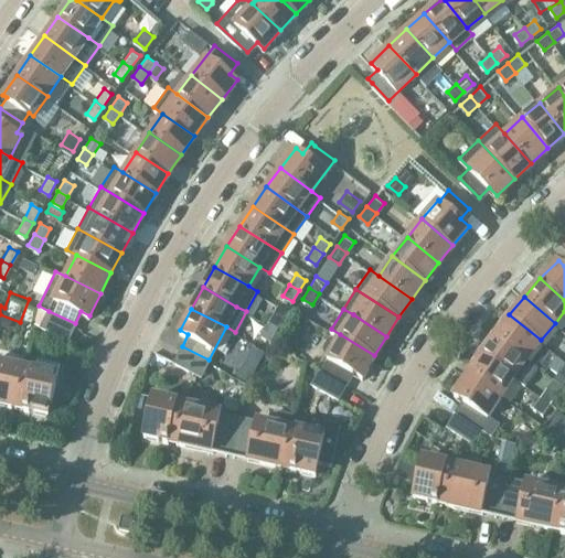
[(42,324),(68,337),(75,323),(49,311),(42,324)]
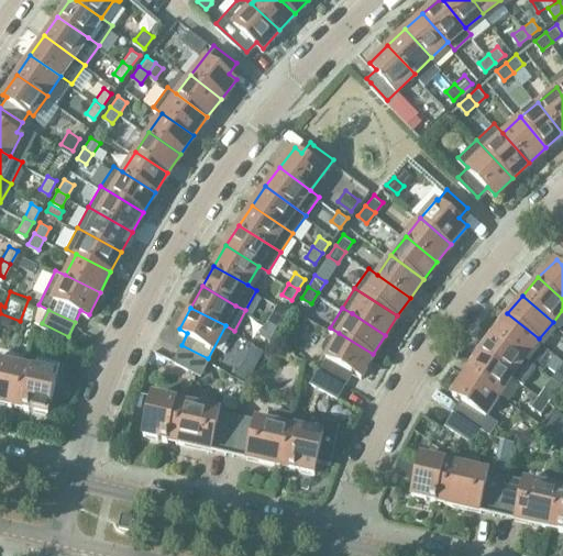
[(266,322),(276,327),(282,317),(272,311),(266,322)]
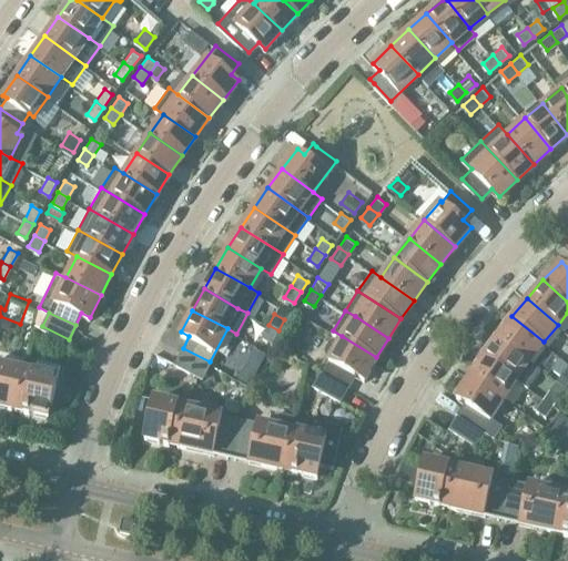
[(544,342),(511,316),(497,336),(530,359),(544,342)]
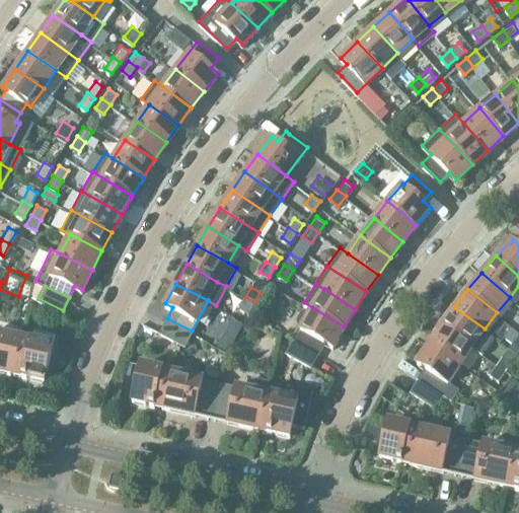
[(254,302),(245,297),(239,307),(248,312),(254,302)]
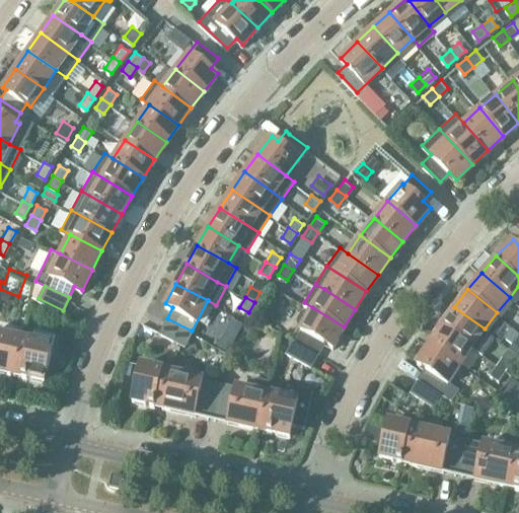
[(298,321),(303,324),(301,327),(301,328),(295,340),(317,353),(324,341),(334,346),(344,326),(312,307),(311,309),(307,306),(303,308),(297,317),(298,321)]
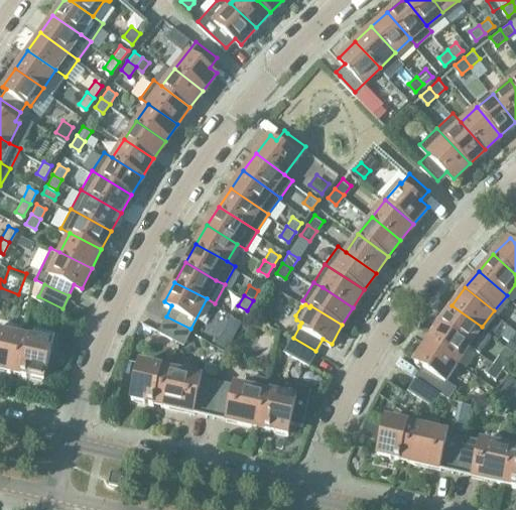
[(482,327),(452,305),(439,323),(470,344),(482,327)]
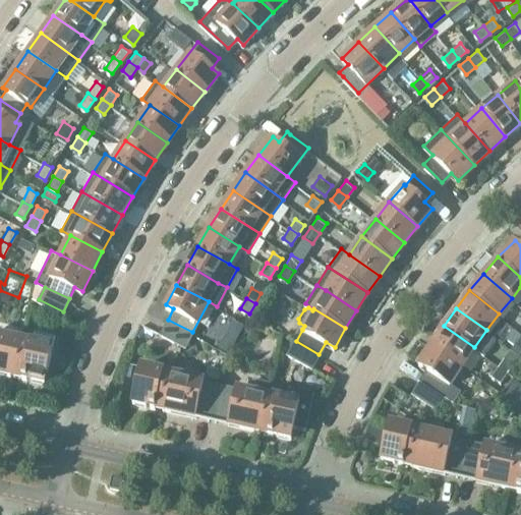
[(185,345),(192,332),(168,320),(161,332),(185,345)]
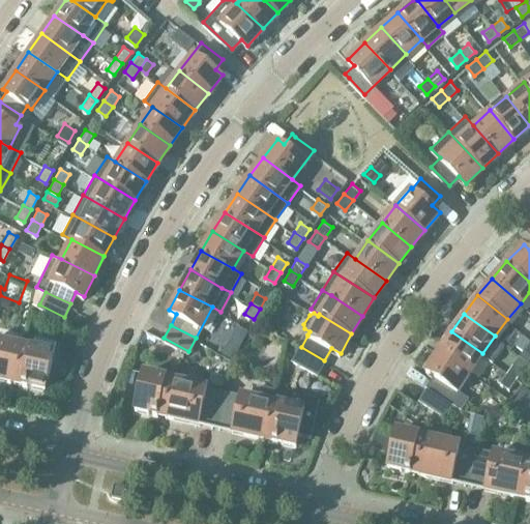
[(439,350),(470,371),(482,353),(451,331),(439,350)]
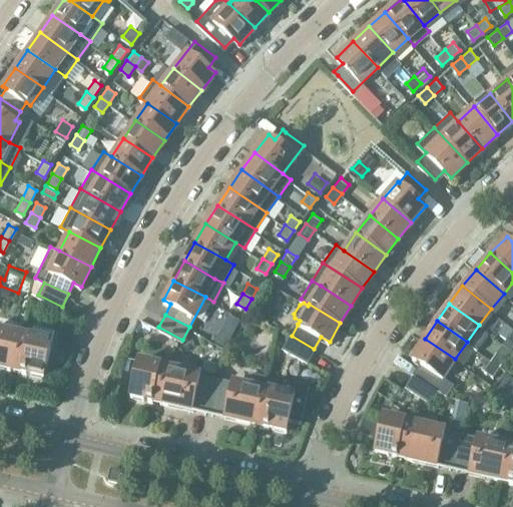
[(44,375),(52,339),(54,329),(34,324),(32,334),(30,334),(20,332),(12,367),(22,369),(22,370),(26,371),(27,371),(44,375)]
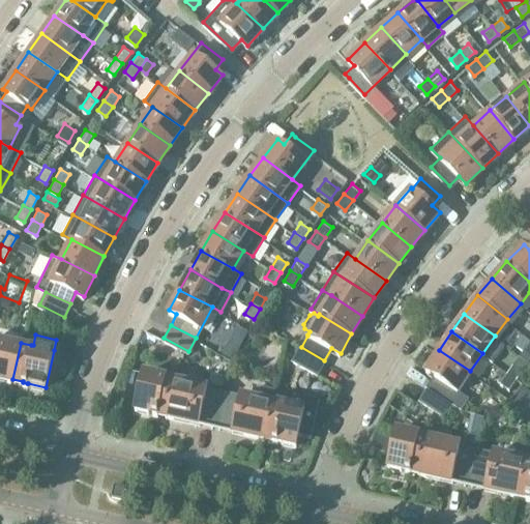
[(0,376),(12,379),(21,343),(0,338),(0,376)]
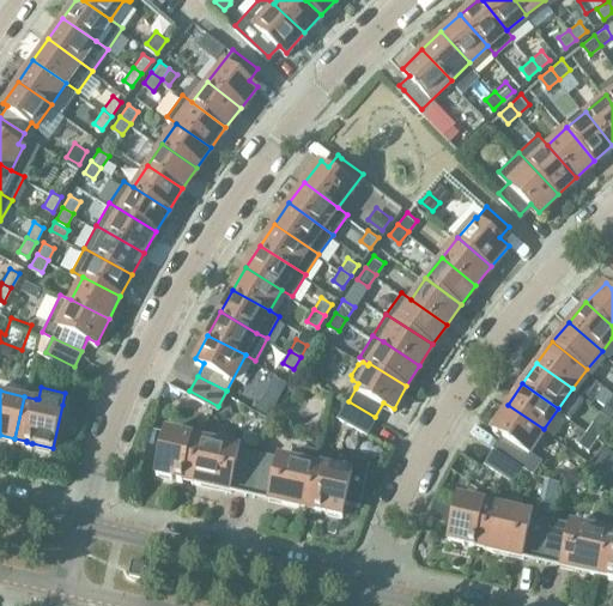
[(263,393),(258,405),(267,410),(277,400),(263,393)]
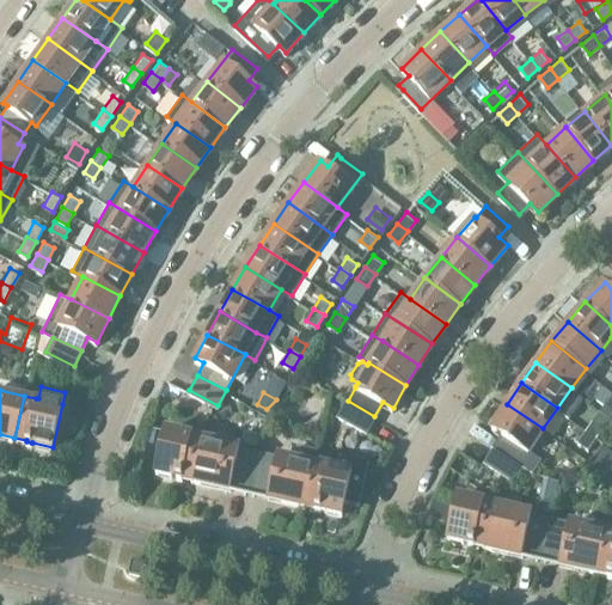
[(374,416),(348,401),(347,399),(338,414),(367,429),(374,416)]
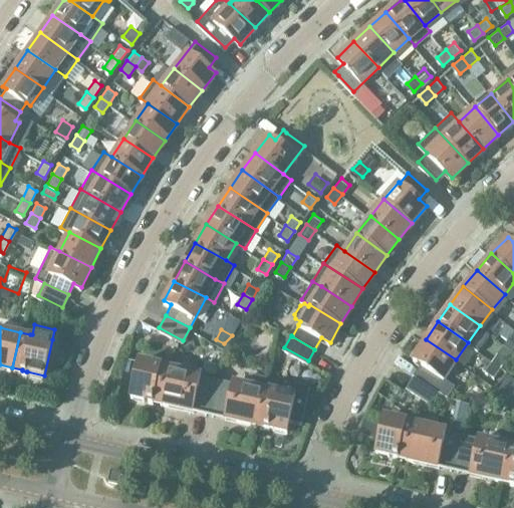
[(416,374),(438,389),(447,395),(455,383),(446,376),(456,359),(426,339),(414,358),(422,363),(416,374)]
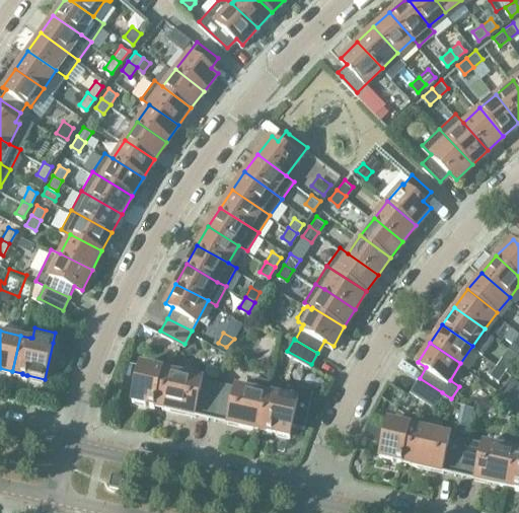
[(497,363),(506,369),(513,359),(504,353),(497,363)]
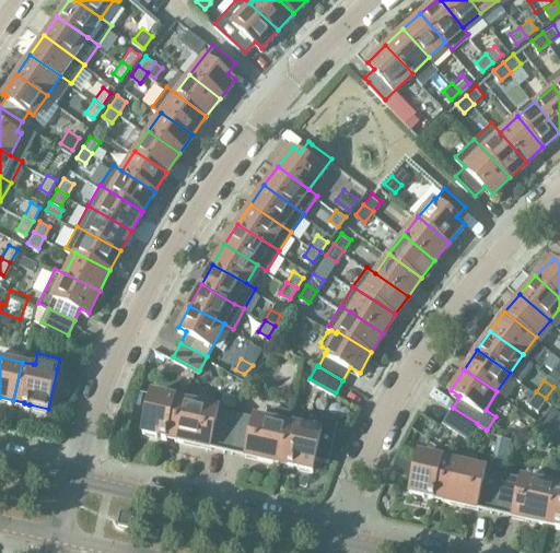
[(167,435),(177,437),(186,399),(176,397),(176,396),(152,390),(142,430),(162,434),(162,435),(166,436),(167,435)]
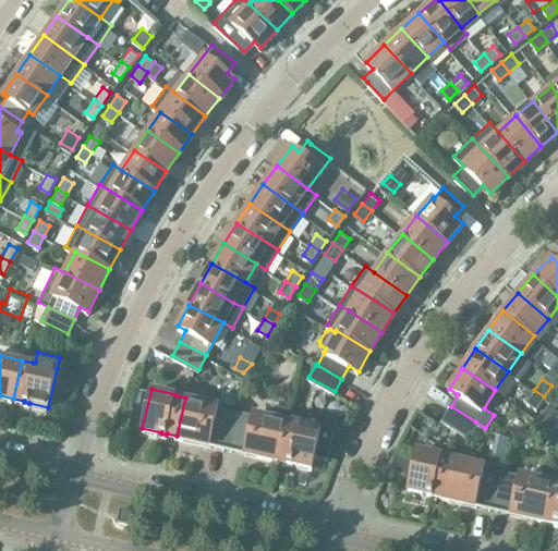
[(544,396),(534,390),(526,401),(536,407),(544,396)]
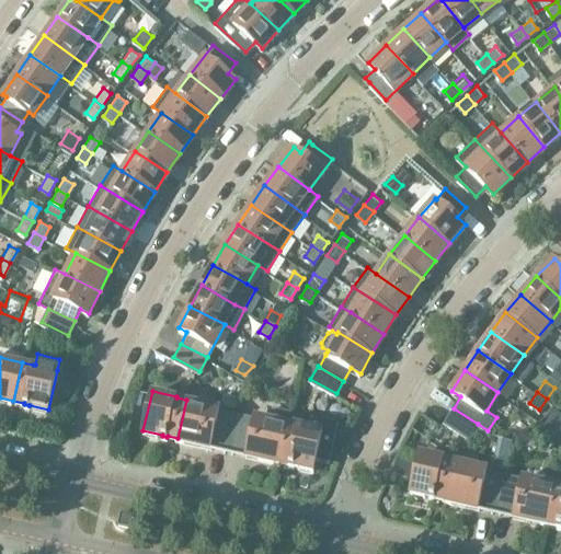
[(235,411),(186,400),(178,438),(226,449),(235,411)]
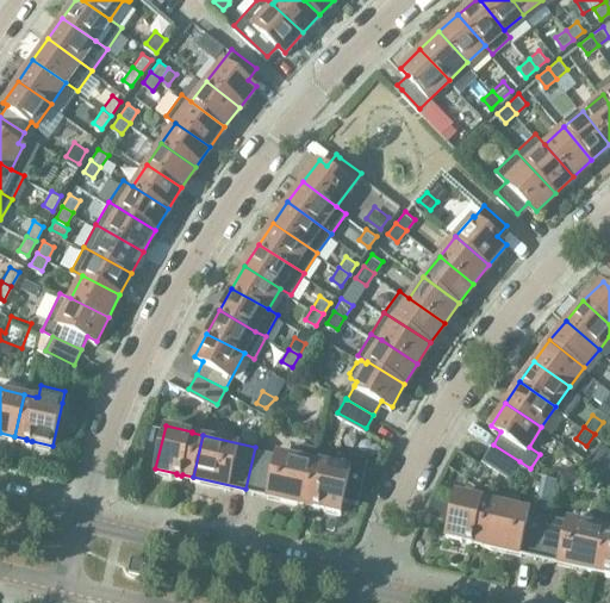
[(303,502),(316,445),(304,442),(300,457),(261,448),(251,490),(303,502)]
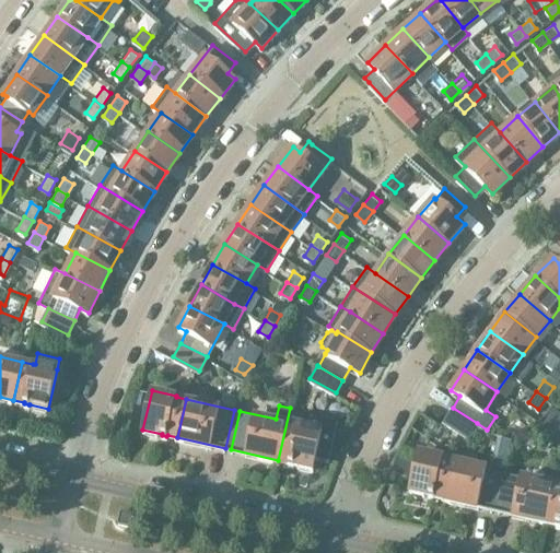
[(294,465),(313,469),(316,456),(329,459),(338,419),(290,408),(278,460),(289,462),(289,463),(294,465)]
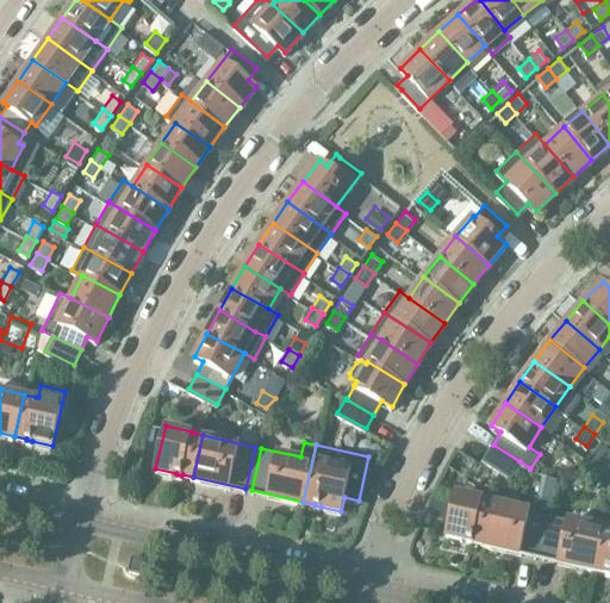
[(511,476),(520,461),(493,445),(484,459),(511,476)]
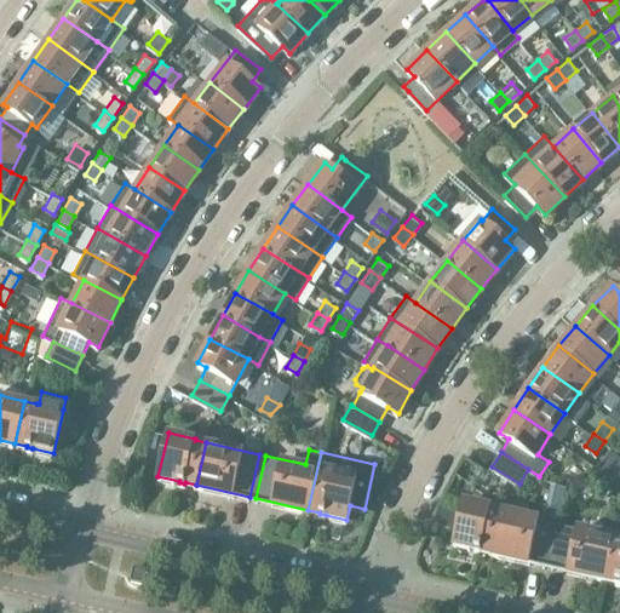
[(493,553),(503,509),(491,506),(491,505),(464,499),(454,544),(475,549),(481,550),(481,549),(493,553)]
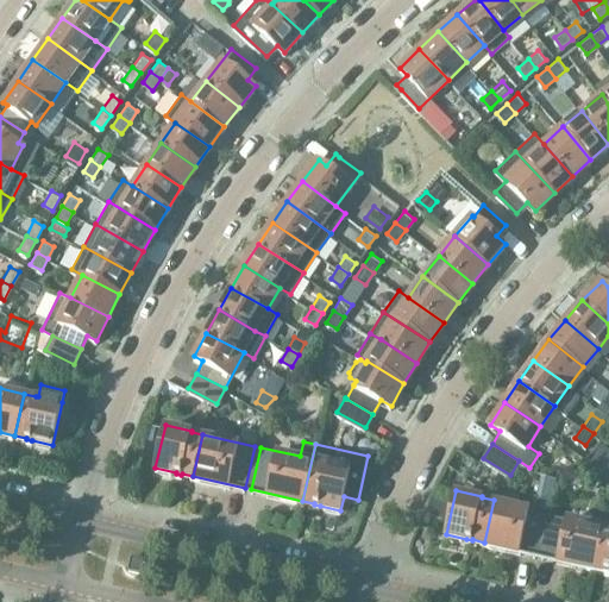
[(434,496),(427,512),(444,515),(447,499),(434,496)]
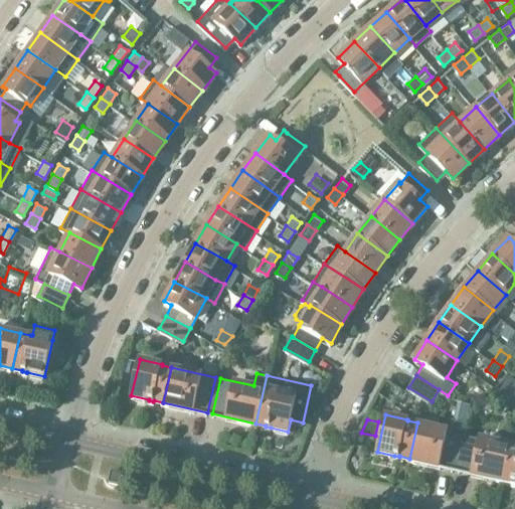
[(461,433),(417,422),(409,459),(453,468),(461,433)]
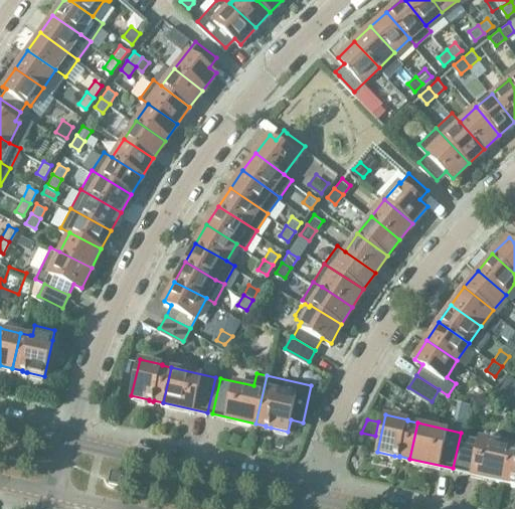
[(502,479),(510,444),(467,434),(459,470),(502,479)]
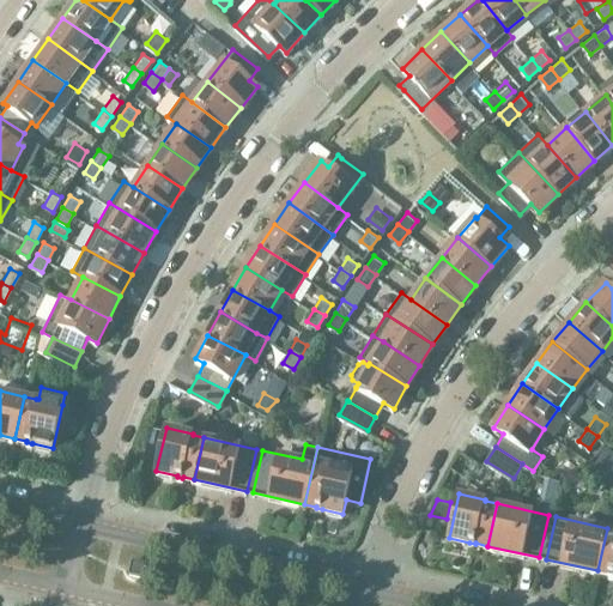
[(612,529),(607,528),(598,570),(608,574),(608,575),(612,575),(612,529)]
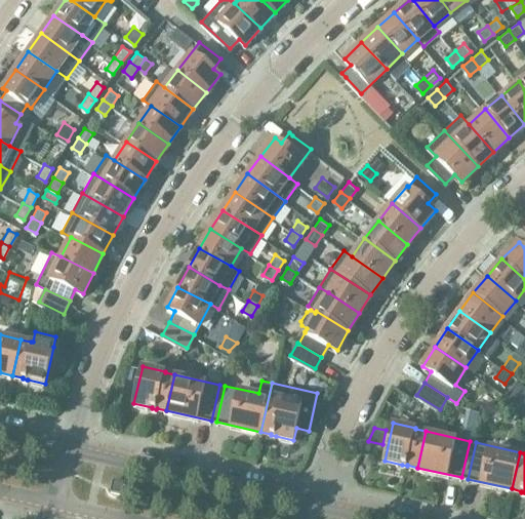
[(113,477),(113,480),(111,488),(122,490),(124,480),(113,477)]
